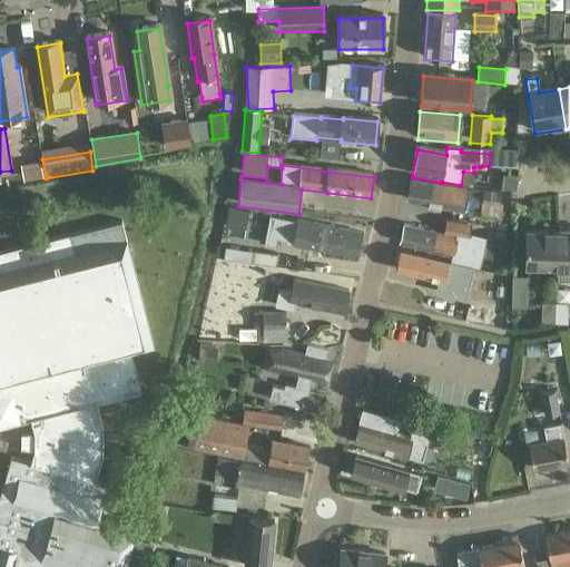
[(480,218),(501,221),(502,206),(499,206),(500,194),(464,189),(412,182),(409,203),(461,211),(462,202),(481,205),(480,218)]
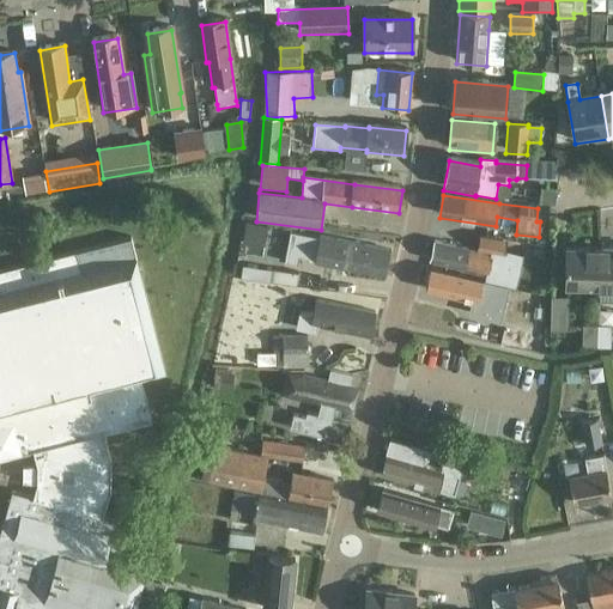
[(386,279),(392,254),(320,239),(320,241),(290,235),(284,266),(297,268),(299,260),(315,263),(315,265),(386,279)]
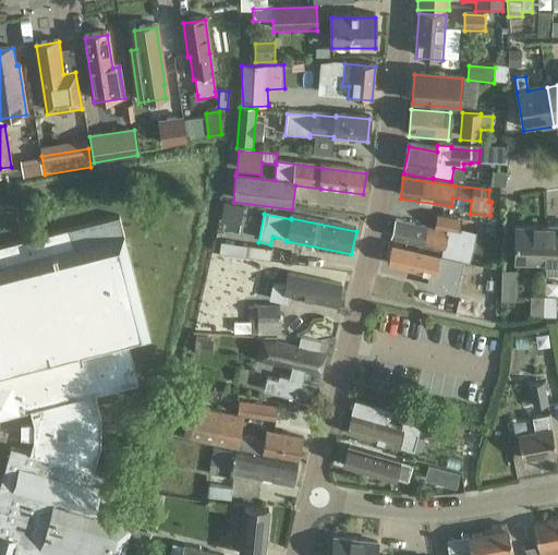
[(70,232),(0,249),(0,421),(31,414),(34,427),(22,429),(22,441),(35,443),(31,456),(11,450),(0,490),(0,554),(125,554),(133,526),(95,516),(105,477),(94,474),(100,448),(101,423),(95,398),(138,387),(129,347),(150,341),(124,238),(119,219),(70,232)]
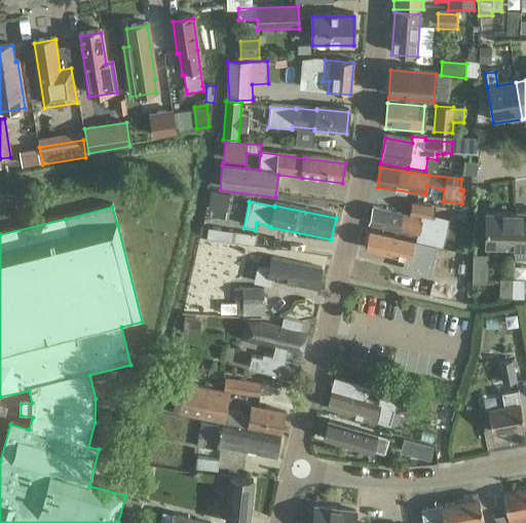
[(415,241),(443,249),(450,221),(421,214),(420,220),(373,209),(369,226),(416,237),(415,241)]
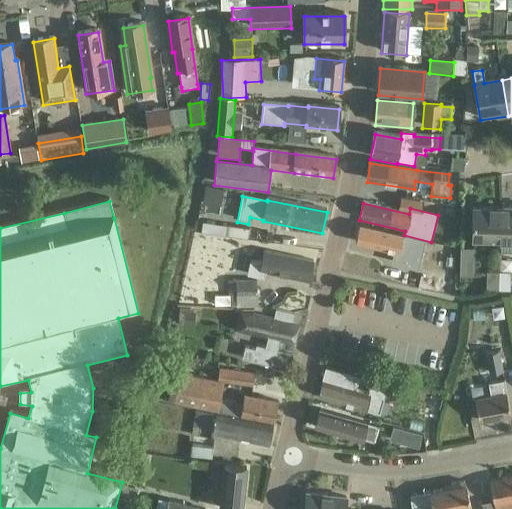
[(499,243),(500,210),(473,209),(472,242),(499,243)]
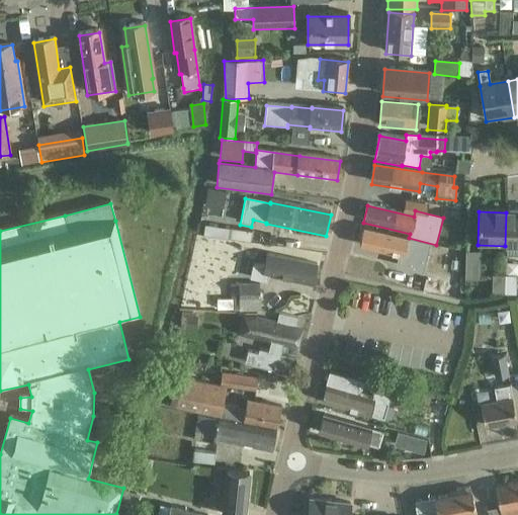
[(517,211),(506,212),(505,246),(517,246),(517,211)]
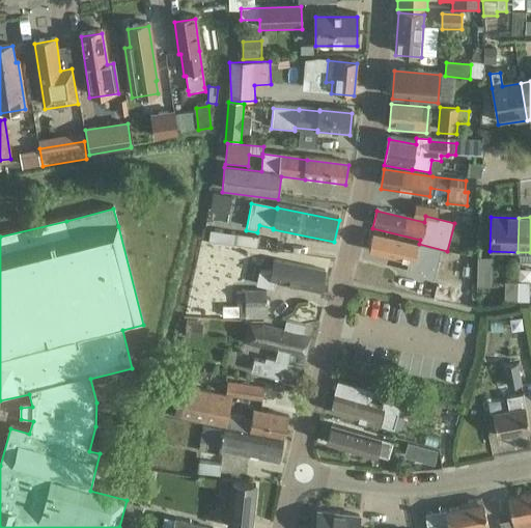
[(207,243),(256,250),(258,239),(208,231),(207,243)]
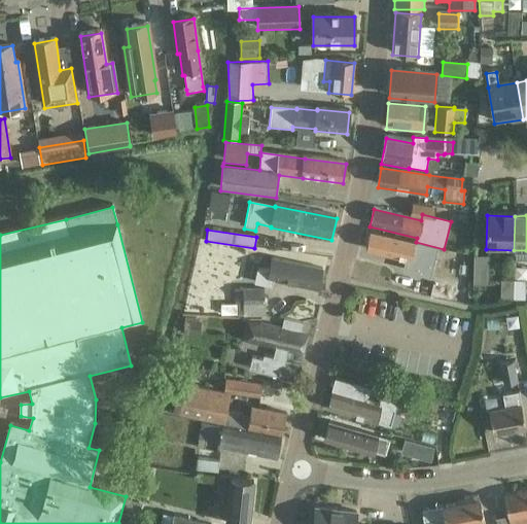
[(403,272),(430,279),(437,249),(415,245),(370,234),(366,250),(407,260),(403,272)]
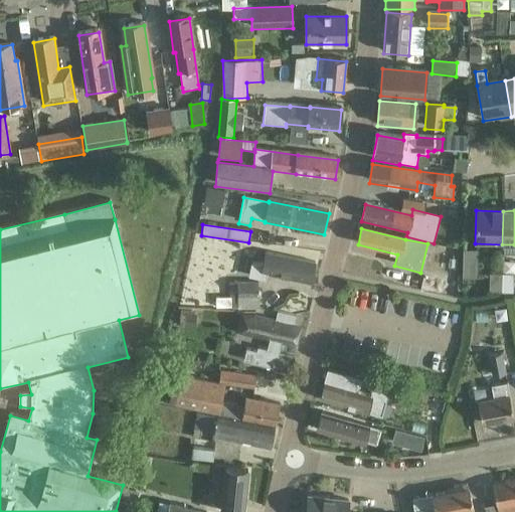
[(477,280),(478,251),(462,251),(462,280),(477,280)]
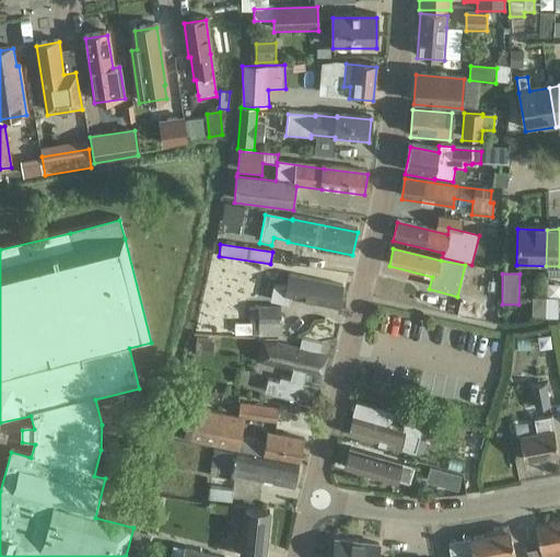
[(290,300),(338,311),(342,289),(290,278),(287,289),(272,289),(269,303),(289,308),(290,300)]
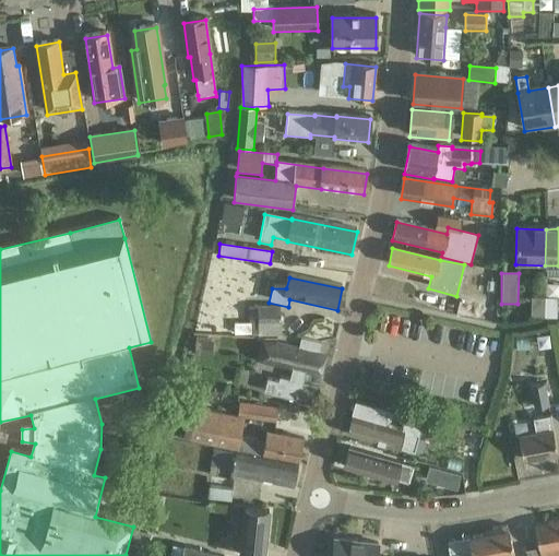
[(544,319),(545,299),(531,298),(530,318),(544,319)]
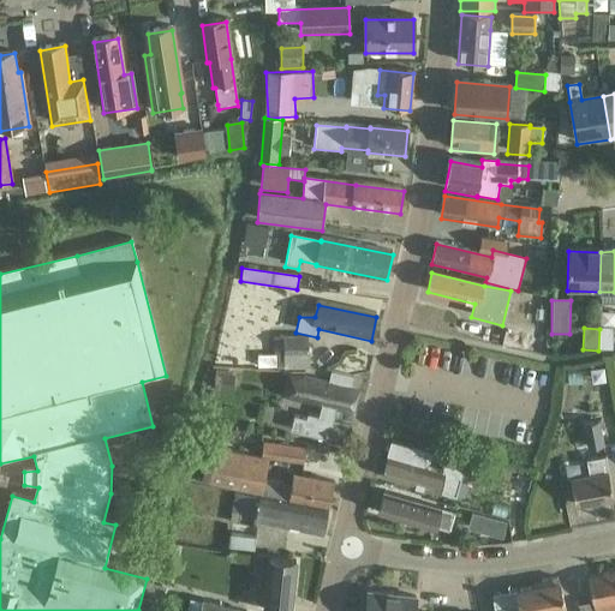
[(599,329),(598,351),(613,351),(614,329),(599,329)]
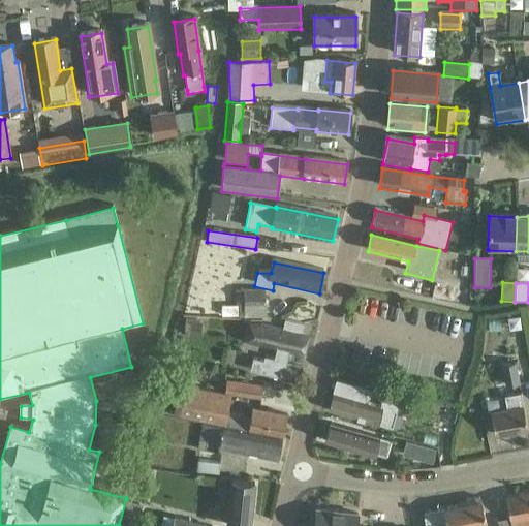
[(456,291),(435,286),(432,302),(453,307),(456,291)]
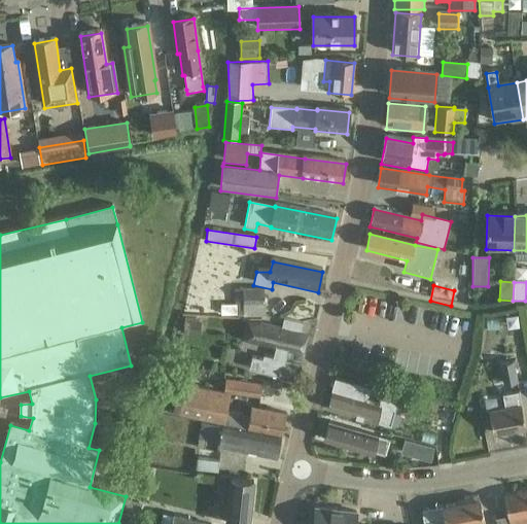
[(243,318),(266,318),(266,306),(265,306),(265,290),(243,290),(243,291),(235,291),(235,307),(221,307),(221,317),(243,317),(243,318)]
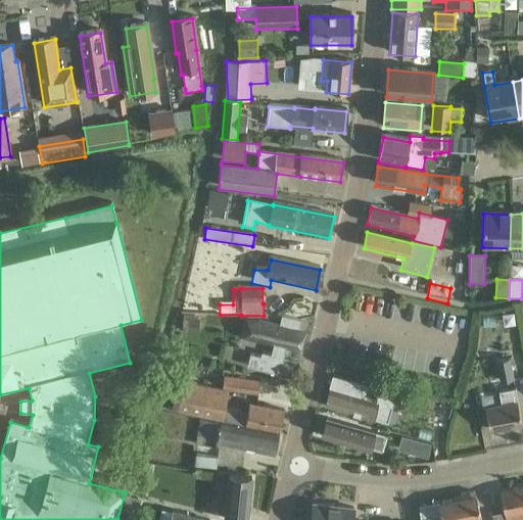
[(182,334),(199,335),(199,321),(194,321),(194,317),(183,317),(182,334)]
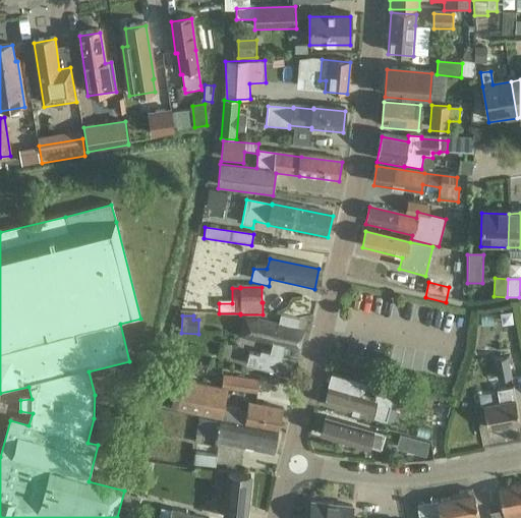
[(248,354),(244,377),(256,379),(257,371),(280,376),(280,379),(294,382),(298,363),(283,360),(282,364),(281,364),(285,348),(298,351),(302,332),(297,331),(299,322),(281,318),(279,327),(256,322),(251,341),(272,345),(270,355),(261,353),(259,357),(248,354)]
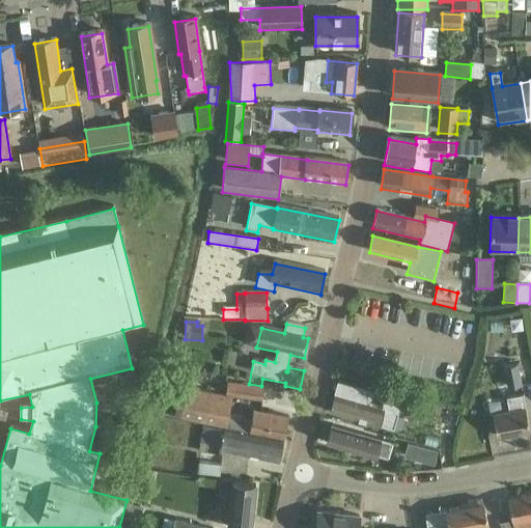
[(518,365),(503,368),(507,390),(522,387),(518,365)]
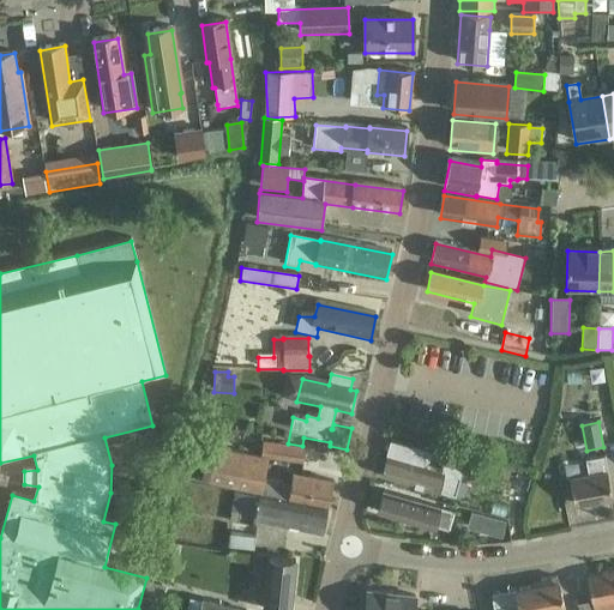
[(265,441),(262,457),(208,446),(200,482),(288,502),(329,509),(335,483),(293,476),(292,485),(264,479),(268,460),(304,466),(307,448),(265,441)]
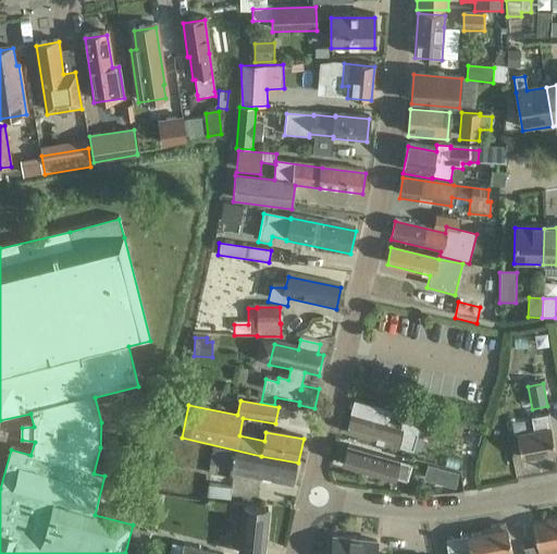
[(398,448),(412,453),(419,428),(403,422),(400,431),(386,427),(390,414),(355,404),(351,416),(347,434),(398,448)]
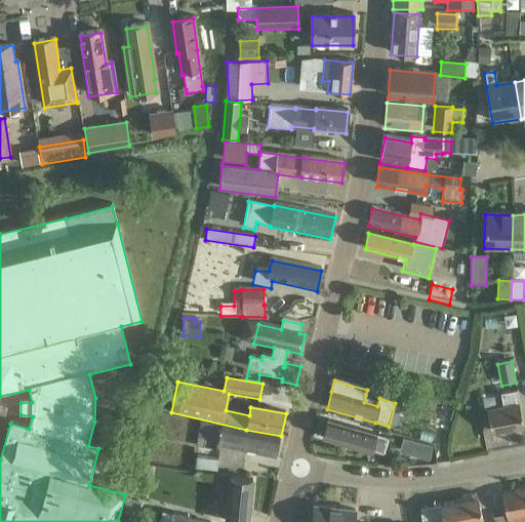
[(487,411),(491,435),(524,429),(517,392),(500,395),(503,408),(487,411)]
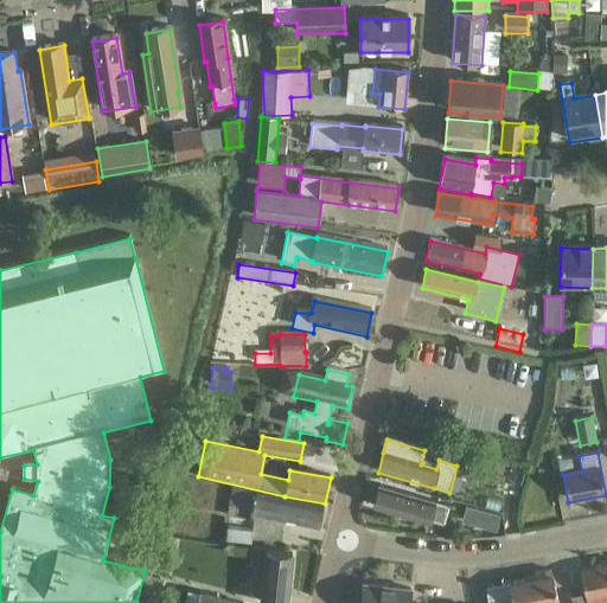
[(525,475),(511,470),(502,499),(517,504),(525,475)]
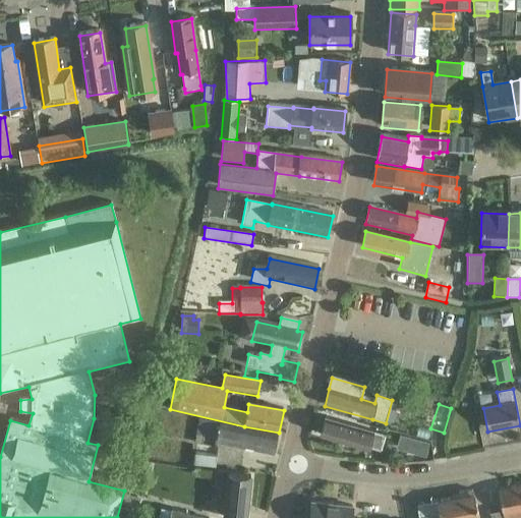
[(216,444),(274,456),(278,436),(221,423),(220,424),(198,419),(195,436),(217,441),(216,444)]
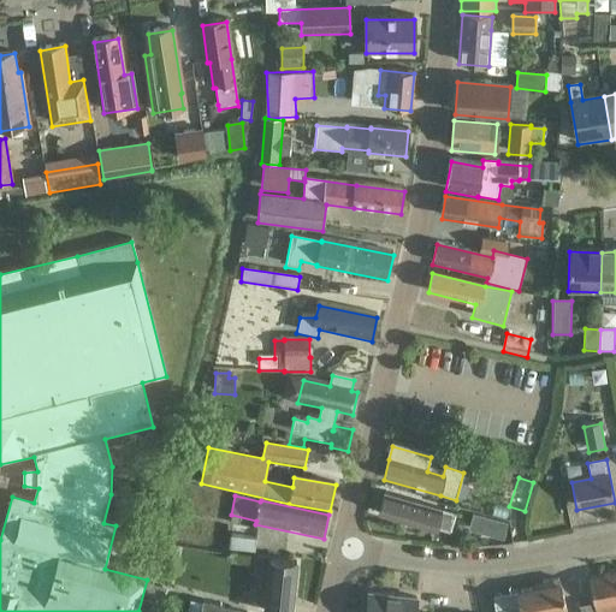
[(436,529),(450,534),(455,516),(440,511),(384,495),(379,515),(436,530),(436,529)]
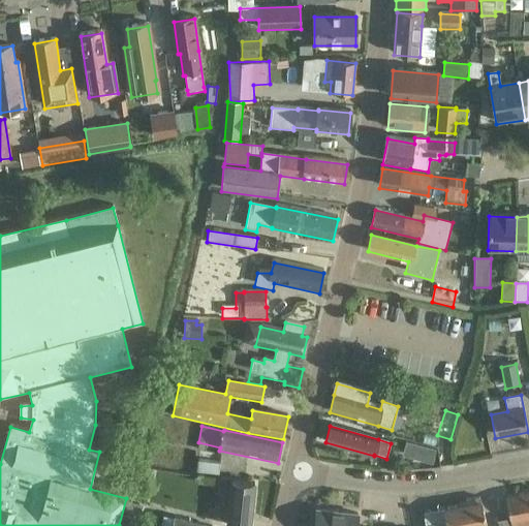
[(434,464),(438,447),(408,440),(404,457),(434,464)]
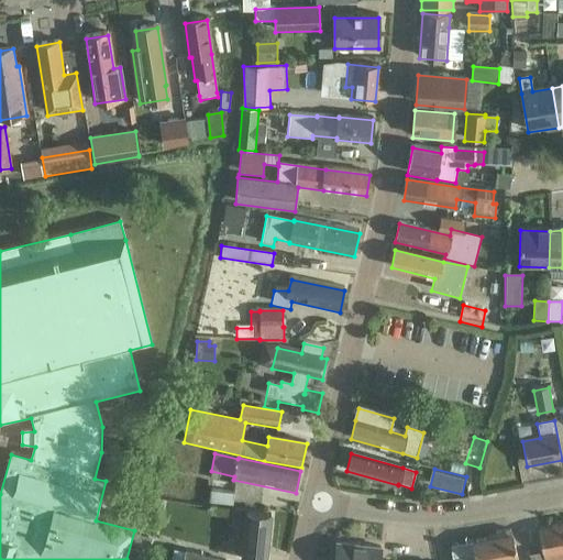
[(209,504),(233,506),(234,495),(210,493),(209,504)]
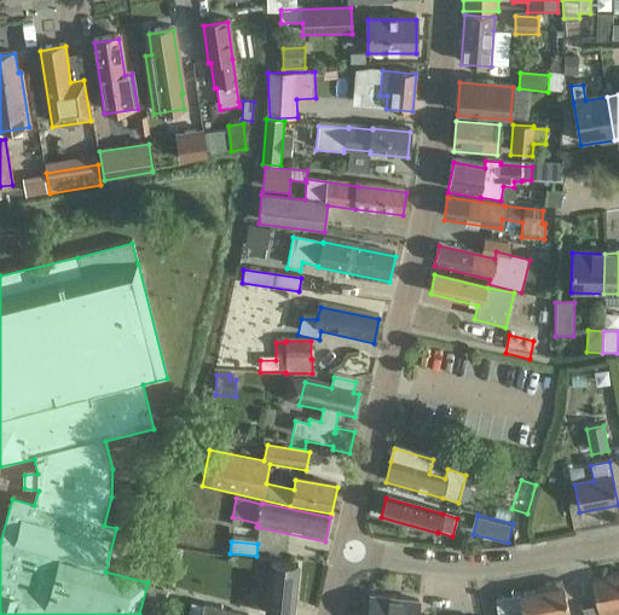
[(291,614),(295,566),(270,564),(266,614),(291,614)]
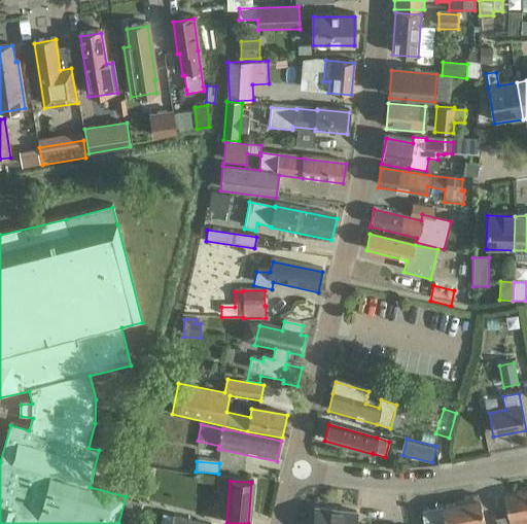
[(495,520),(496,523),(526,523),(526,492),(504,496),(508,518),(495,520)]
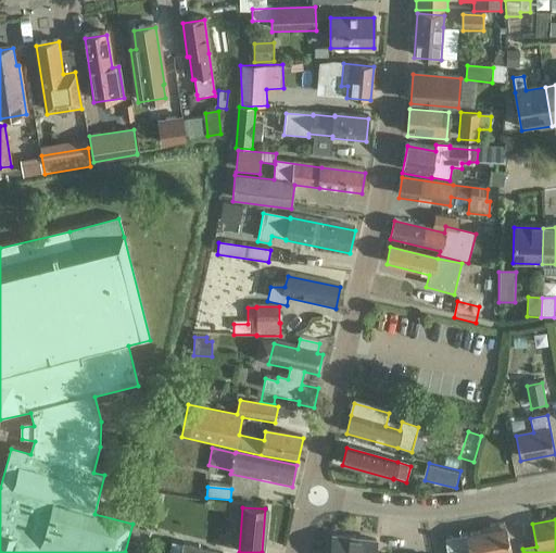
[(507,529),(444,540),(446,552),(512,552),(507,529)]
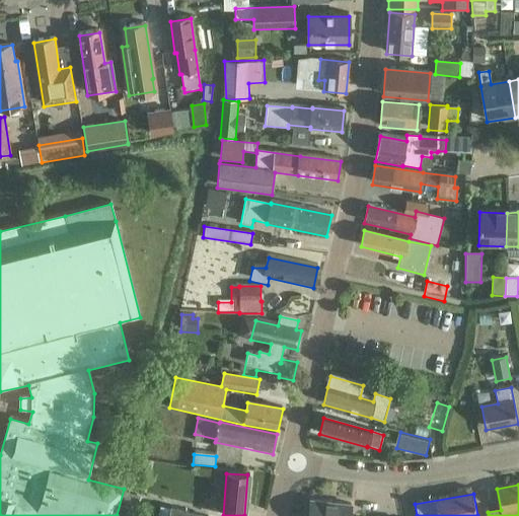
[(350,515),(351,507),(310,503),(308,515),(350,515)]
